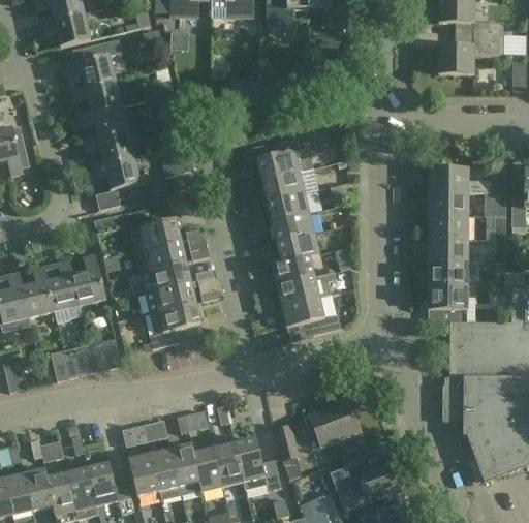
[(84,12),(81,0),(34,0),(35,8),(50,5),(53,18),(54,20),(84,12)]
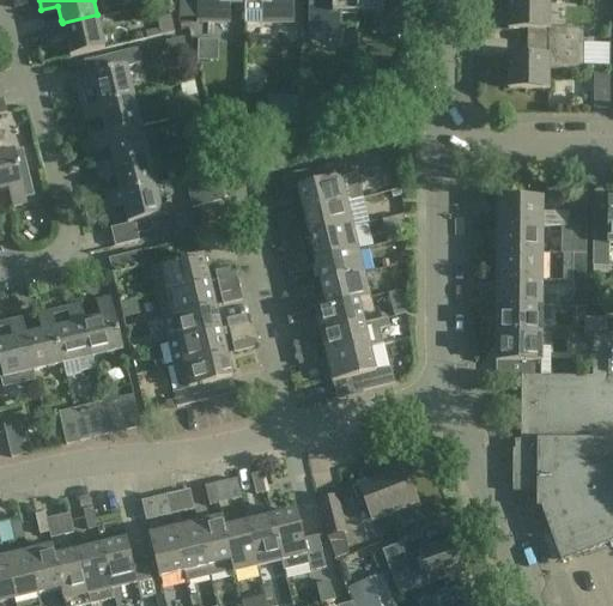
[(195,0),(196,18),(229,18),(229,0),(195,0)]
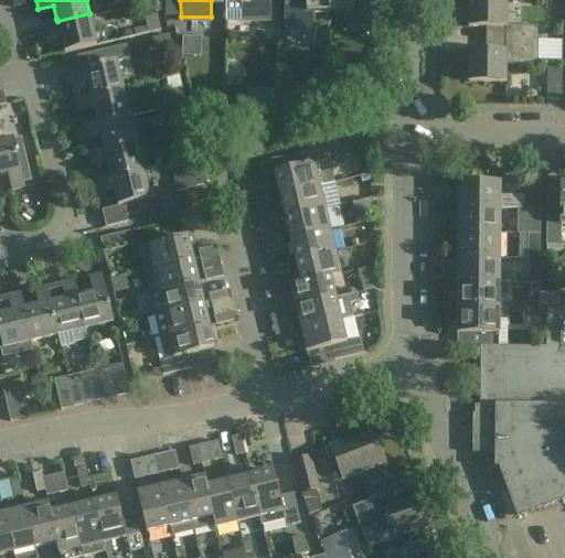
[(240,0),(240,17),(270,17),(270,0),(240,0)]
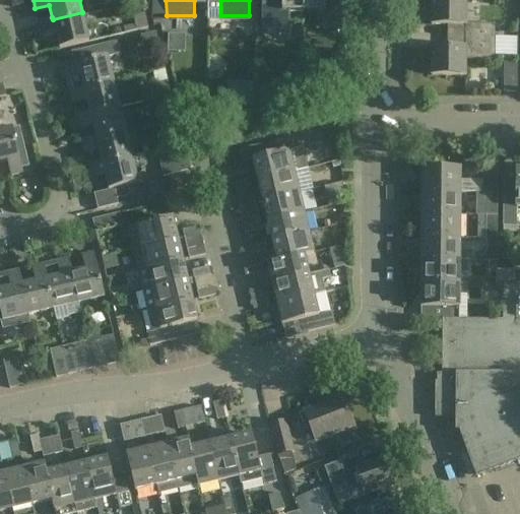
[(303,8),(303,0),(261,0),(261,24),(289,24),(289,8),(303,8)]
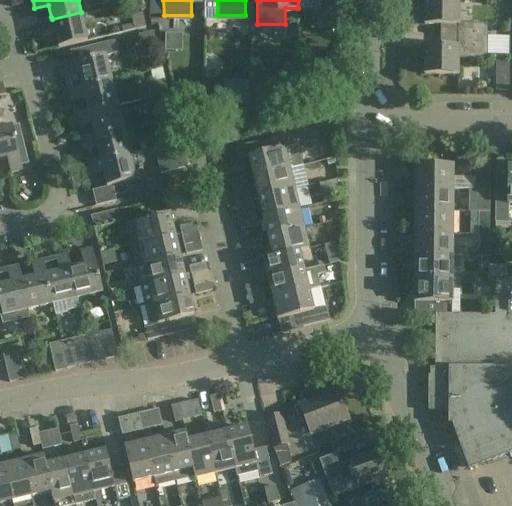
[(298,0),(298,8),(311,8),(311,24),(339,24),(339,0),(328,0),(298,0)]
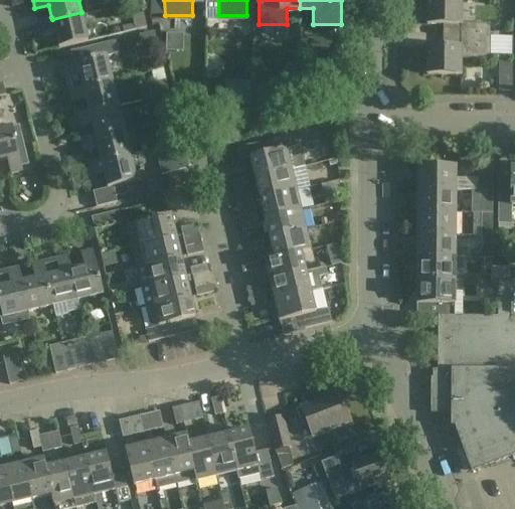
[(442,23),(442,34),(491,35),(491,22),(461,21),(461,0),(425,0),(425,23),(442,23)]
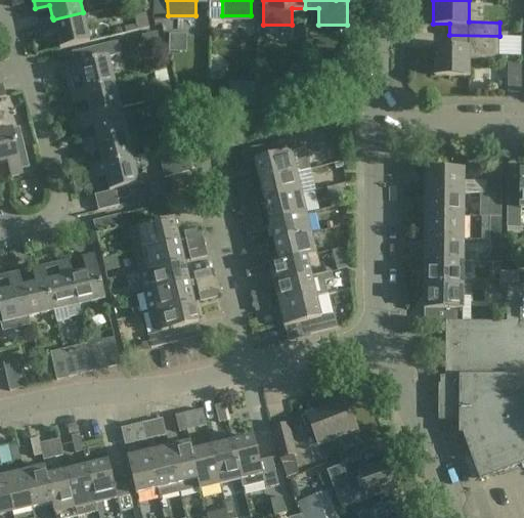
[(146,10),(135,12),(138,28),(150,25),(146,10)]
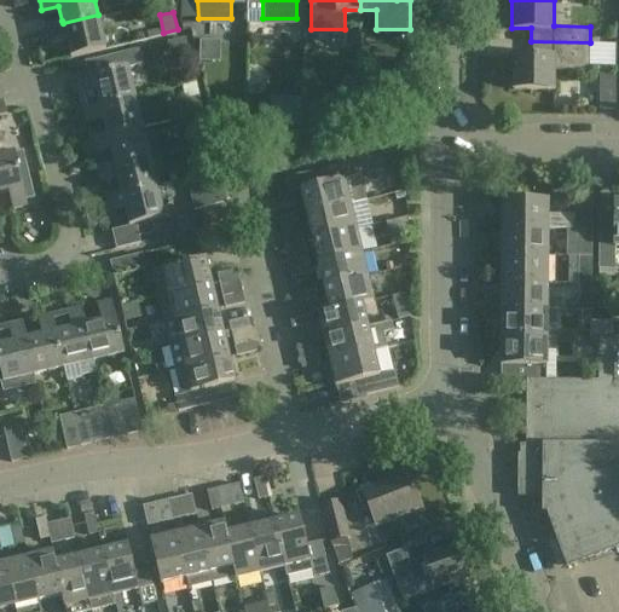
[(63,23),(62,21),(45,26),(48,39),(65,35),(70,53),(105,45),(98,15),(63,23)]
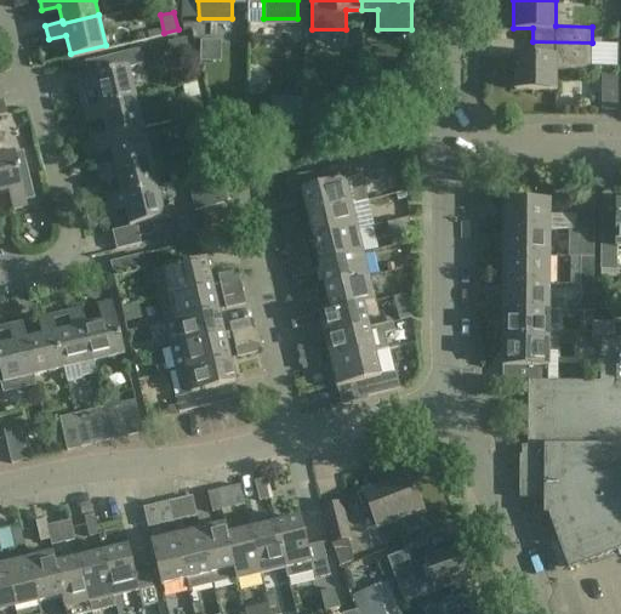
[(592,43),(533,41),(533,56),(513,55),(513,89),(554,89),(554,67),(592,67),(592,43)]
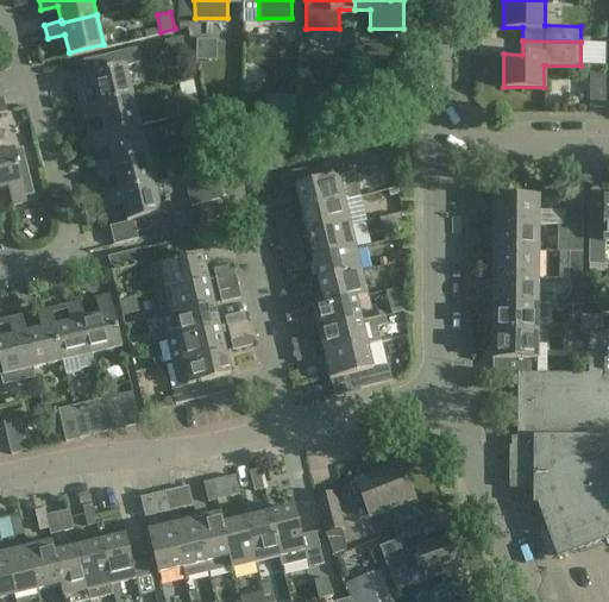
[(98,100),(132,92),(125,63),(139,60),(136,44),(83,57),(87,70),(74,74),(77,88),(81,102),(98,99),(98,100)]
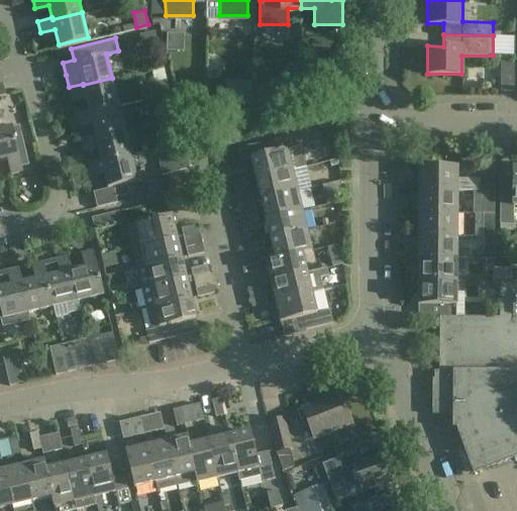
[(515,87),(514,58),(500,58),(500,87),(515,87)]
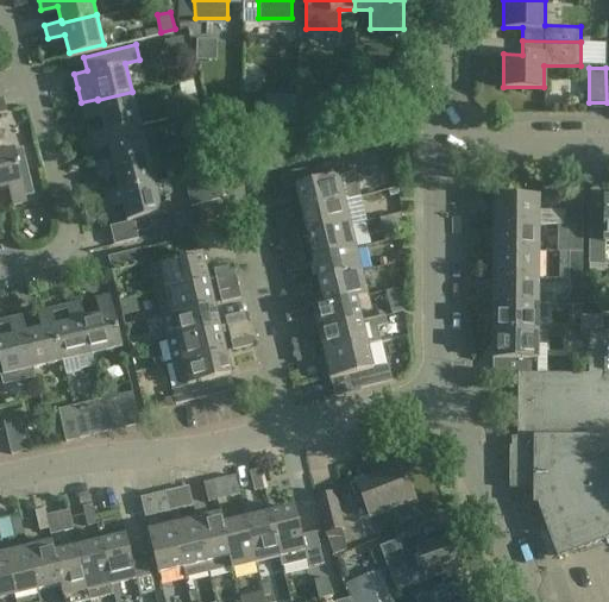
[(338,105),(353,105),(356,105),(356,88),(356,70),(338,70),(338,105)]
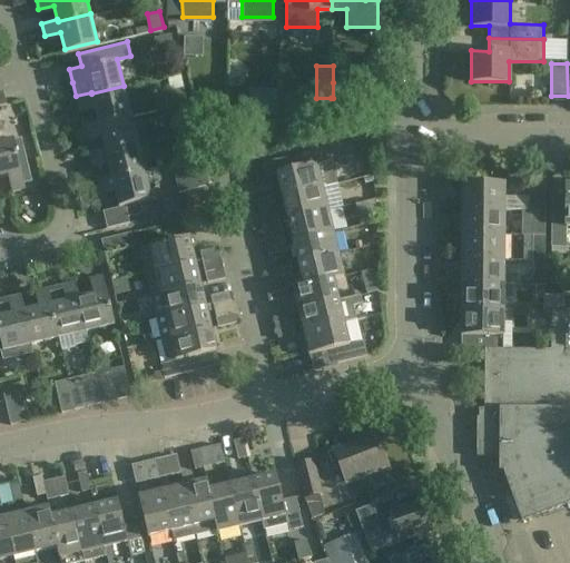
[(278,109),(278,85),(251,85),(249,109),(278,109)]
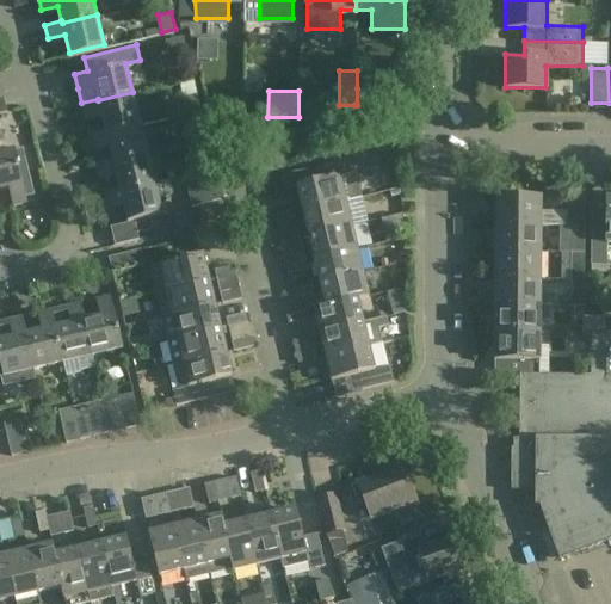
[(98,99),(81,103),(85,117),(102,113),(105,129),(105,130),(140,122),(133,92),(98,100),(98,99)]
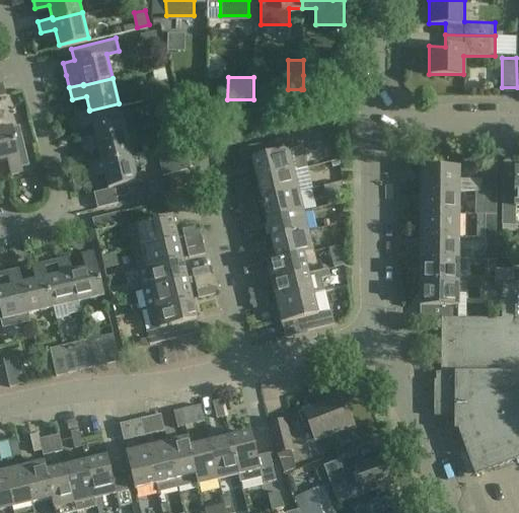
[(169,80),(158,83),(160,93),(171,90),(169,80)]
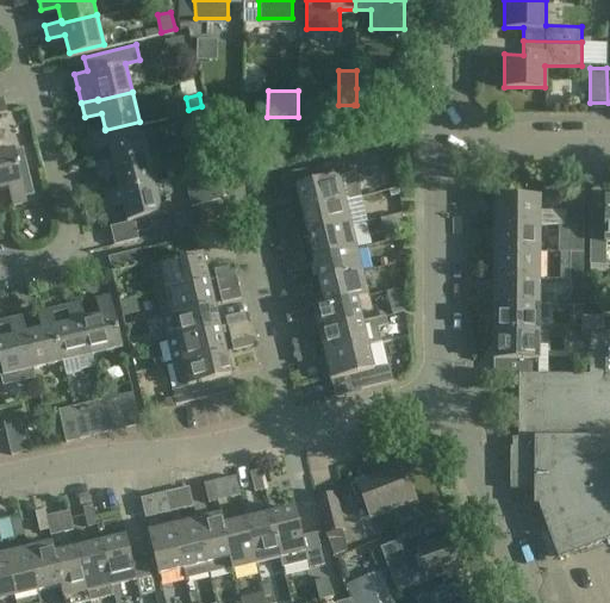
[(204,118),(191,122),(195,140),(209,137),(204,118)]
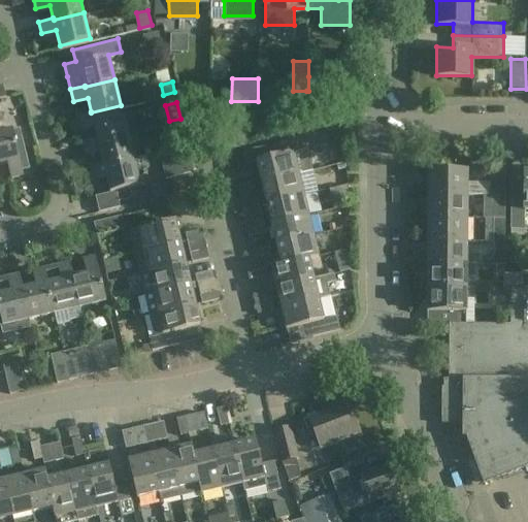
[(91,112),(91,111),(76,115),(79,127),(94,124),(97,136),(97,138),(127,131),(121,105),(91,112)]
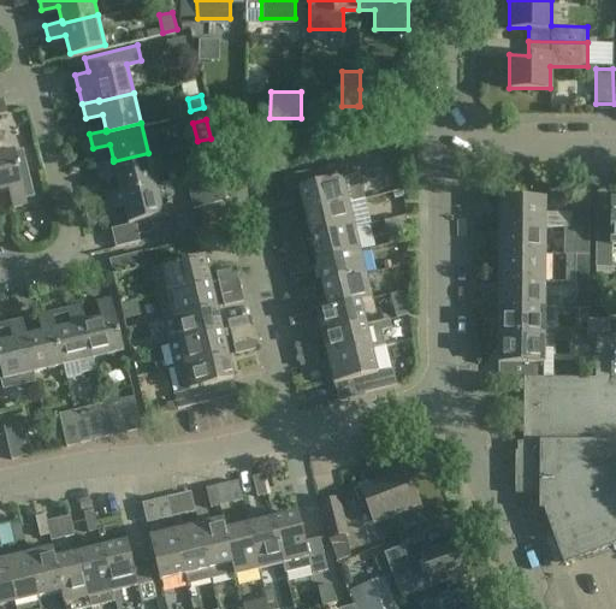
[(16,145),(27,191),(35,190),(24,143),(16,145)]
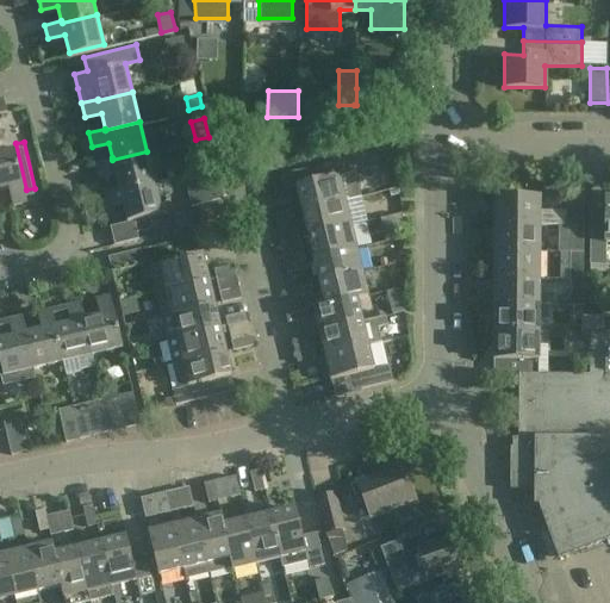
[(16,143),(0,147),(0,182),(8,180),(13,198),(27,196),(26,190),(16,143)]
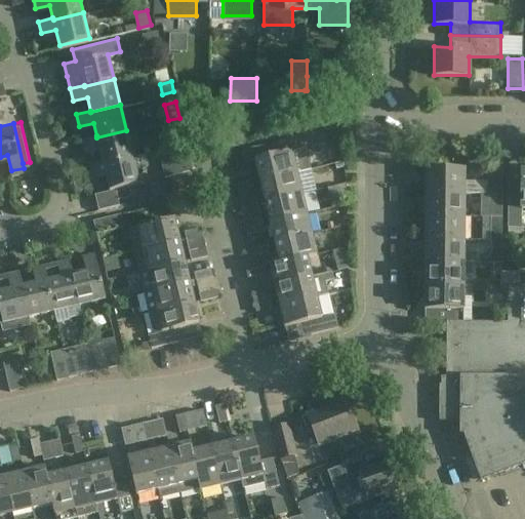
[(96,137),(96,135),(82,138),(84,151),(98,148),(102,160),(103,162),(132,155),(126,130),(96,137)]
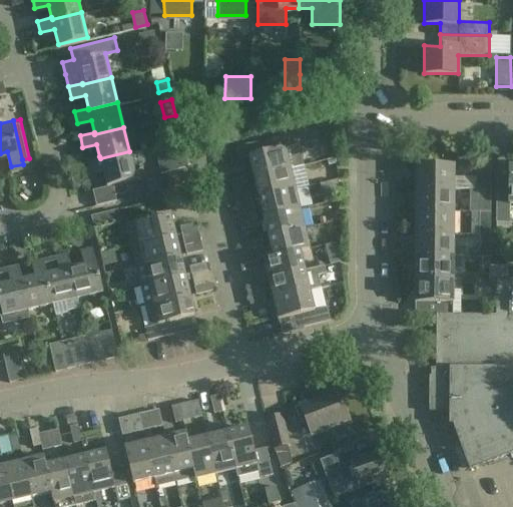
[(253,174),(290,166),(285,146),(299,142),(296,129),(255,139),(259,150),(248,153),(253,174)]
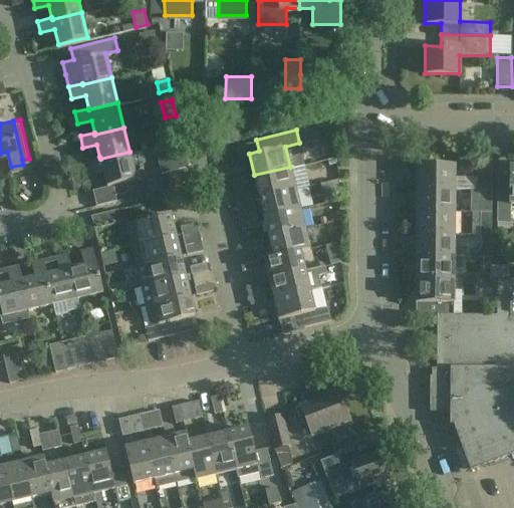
[(69,138),(51,143),(54,156),(72,151),(69,138)]
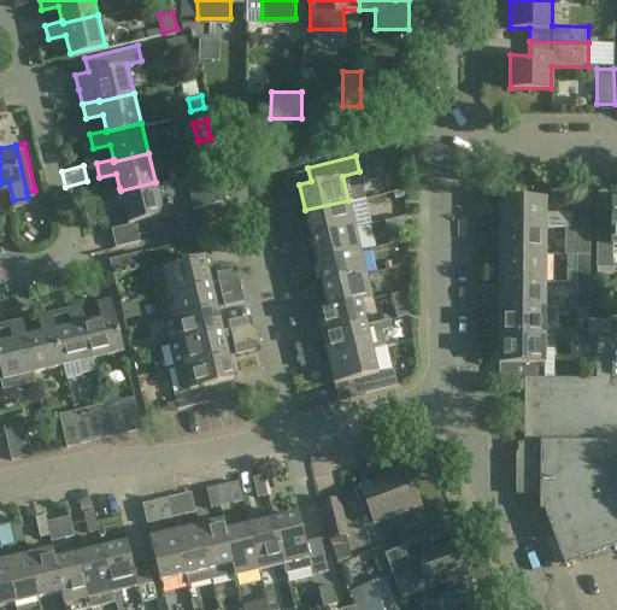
[(191,191),(223,182),(219,166),(187,175),(191,191)]
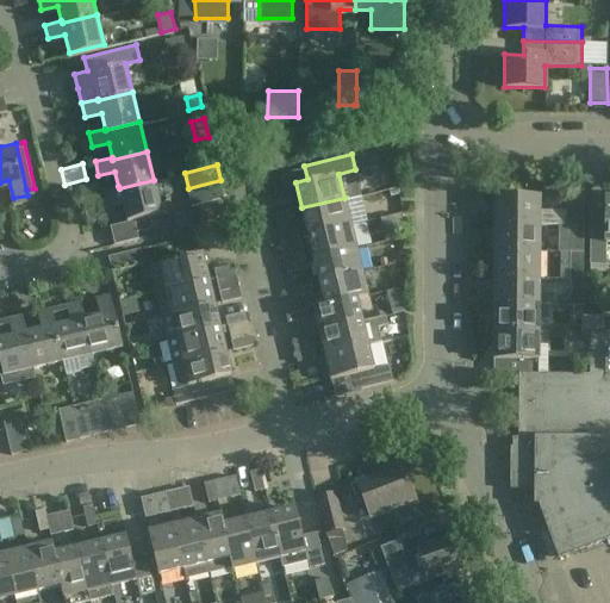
[(119,188),(118,186),(101,191),(105,205),(122,200),(126,218),(136,216),(151,212),(161,210),(154,180),(119,188)]
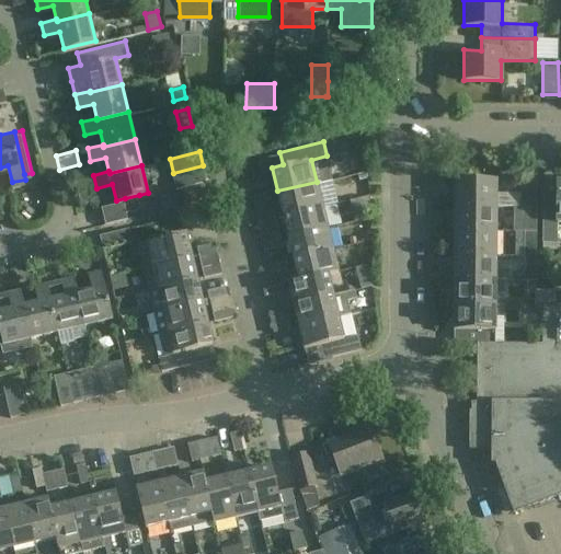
[(206,180),(203,165),(173,173),(176,186),(206,180)]
